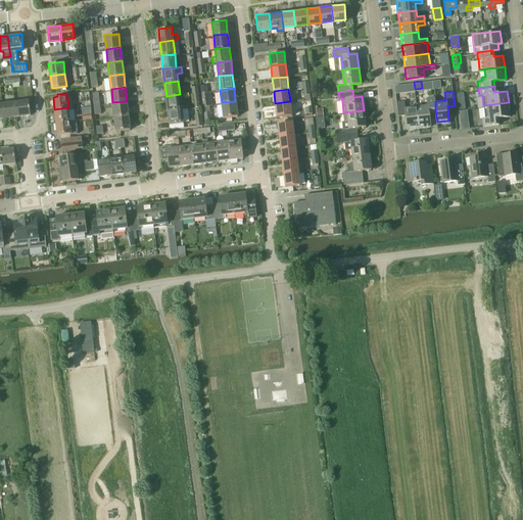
[(181,107),(180,94),(167,96),(168,109),(181,107)]
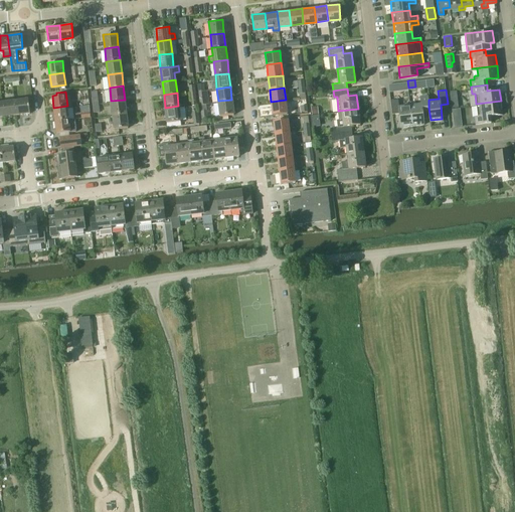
[(420,103),(410,104),(412,124),(423,123),(423,117),(430,117),(428,108),(428,100),(427,94),(419,95),(420,103)]
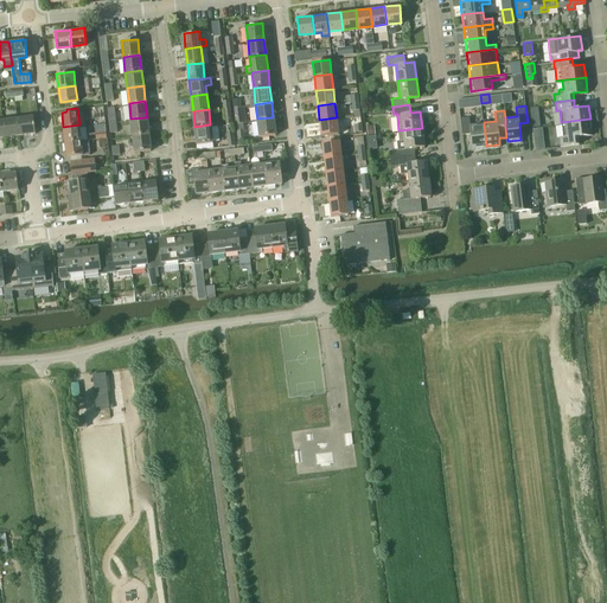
[(34,115),(18,117),(20,134),(36,132),(34,115)]
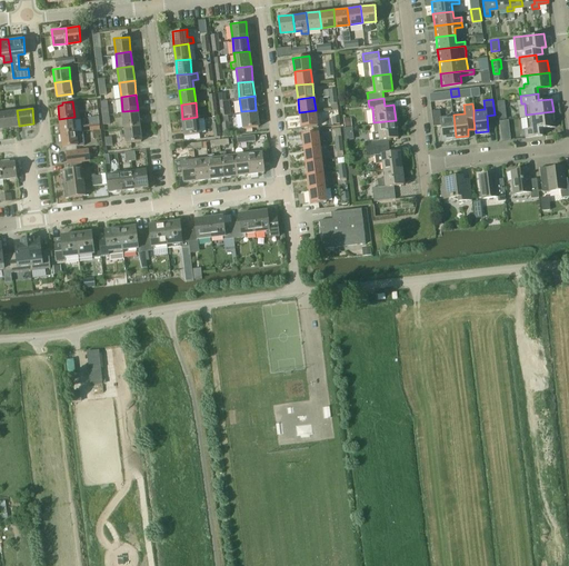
[(442,139),(456,137),(453,115),(441,117),(440,108),(431,109),(433,125),(441,123),(442,139)]
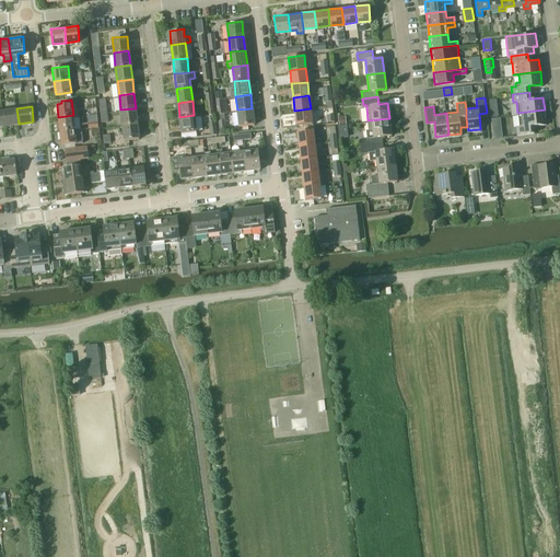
[(4,125),(19,124),(16,108),(2,111),(4,125)]
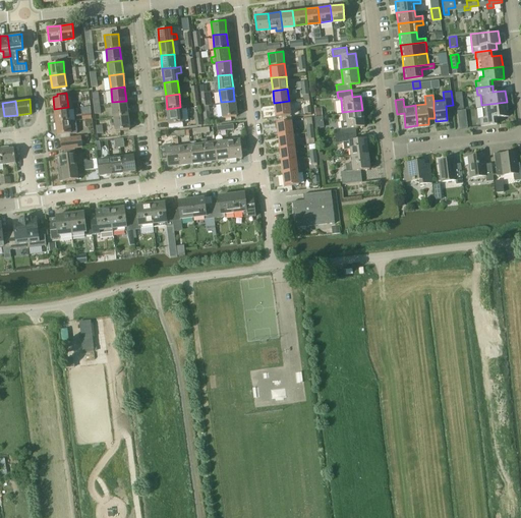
[(127,114),(126,101),(112,102),(114,115),(127,114)]
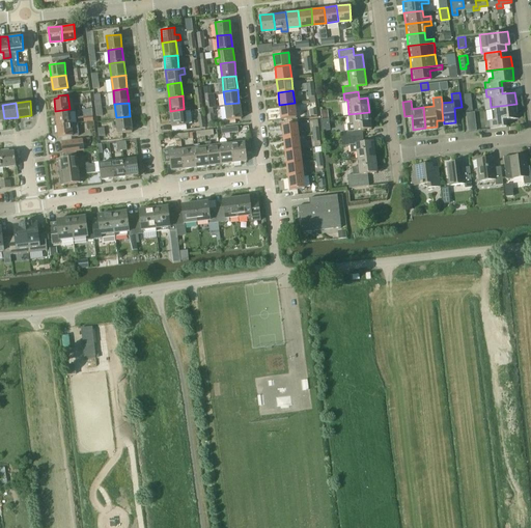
[(241,116),(239,103),(225,104),(226,118),(241,116)]
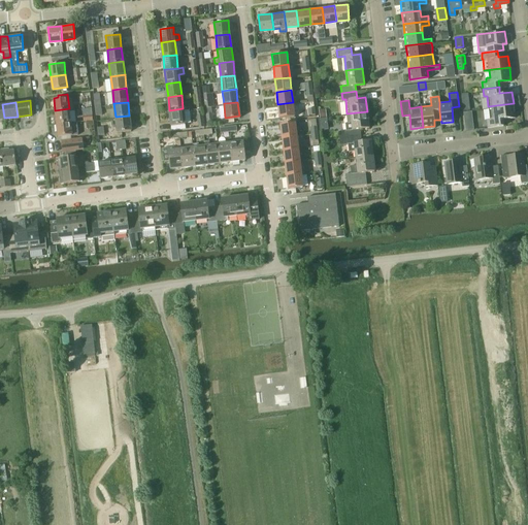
[(293,102),(277,104),(279,117),(295,116),(293,102)]
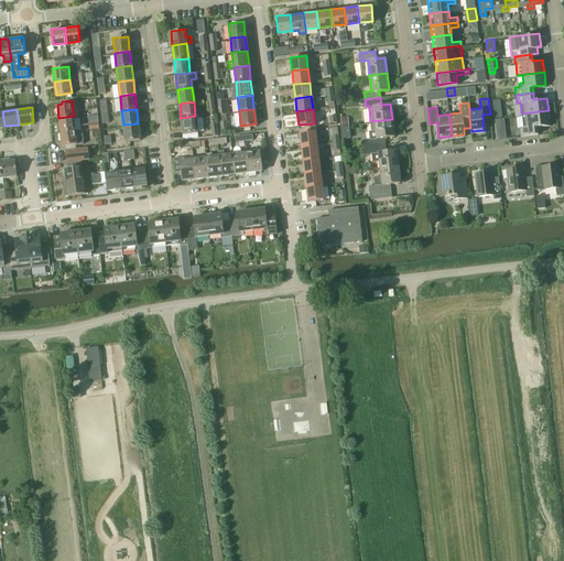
[(550,123),(549,110),(521,114),(522,126),(520,127),(520,135),(538,132),(537,126),(550,123)]
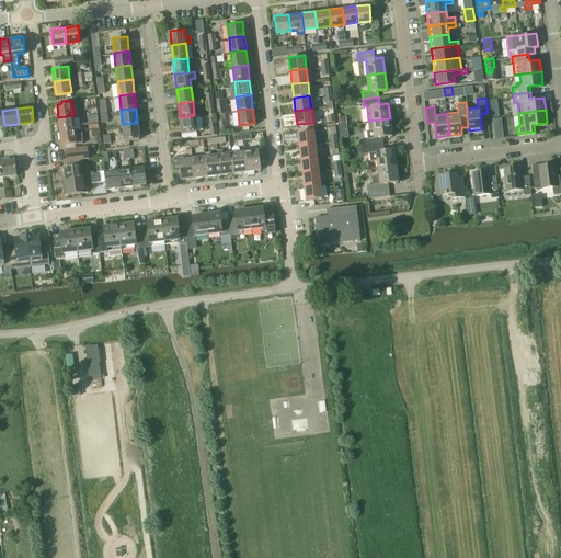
[(194,115),(180,117),(182,132),(196,131),(196,129),(203,128),(201,114),(194,115)]
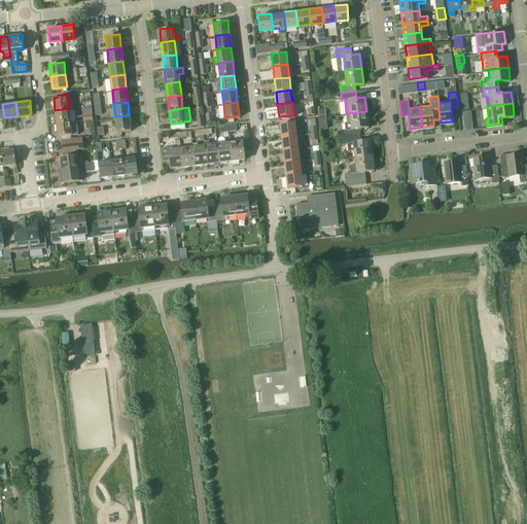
[(71,120),(69,108),(55,110),(57,123),(71,120)]
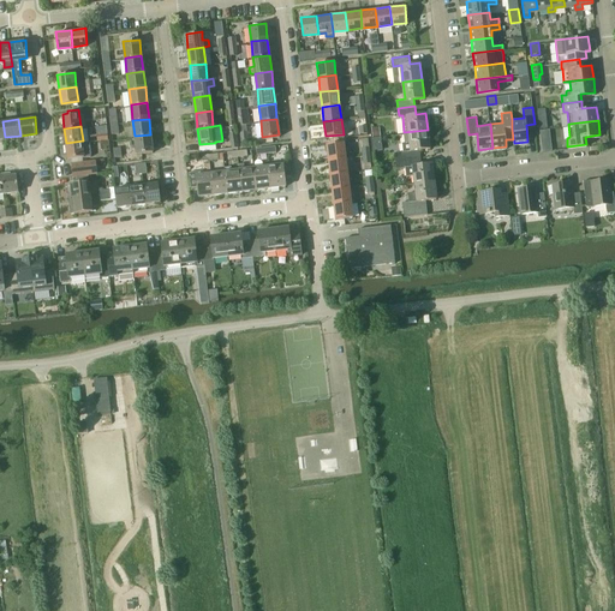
[(428,130),(404,132),(405,141),(401,141),(402,150),(394,151),(395,160),(421,156),(419,148),(430,147),(428,130)]
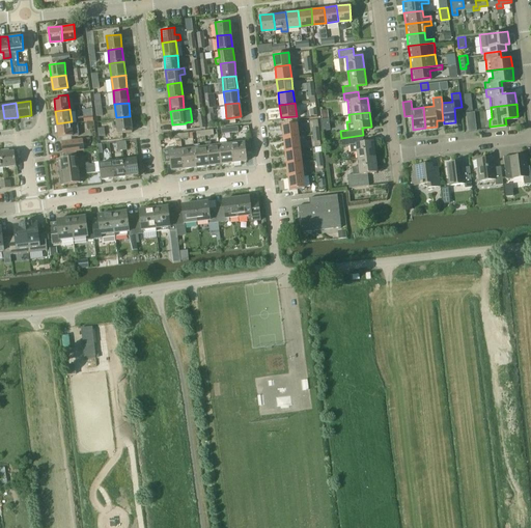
[(132,130),(130,116),(116,117),(117,132),(132,130)]
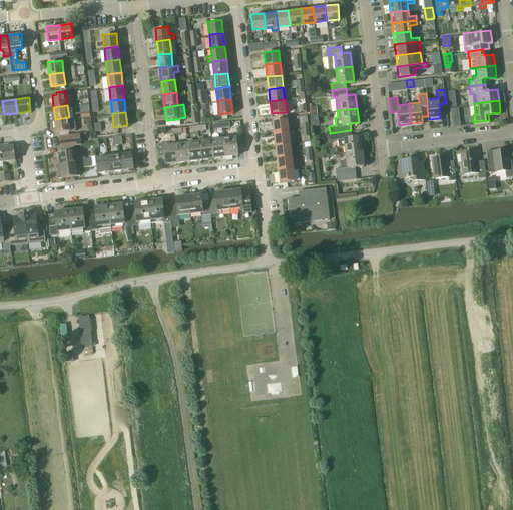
[(70,129),(69,117),(55,119),(56,131),(70,129)]
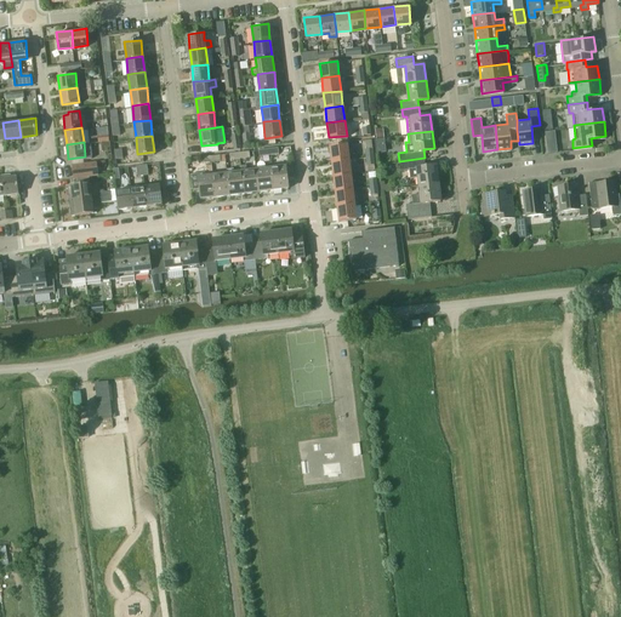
[(330,144),(331,160),(349,158),(347,143),(330,144)]
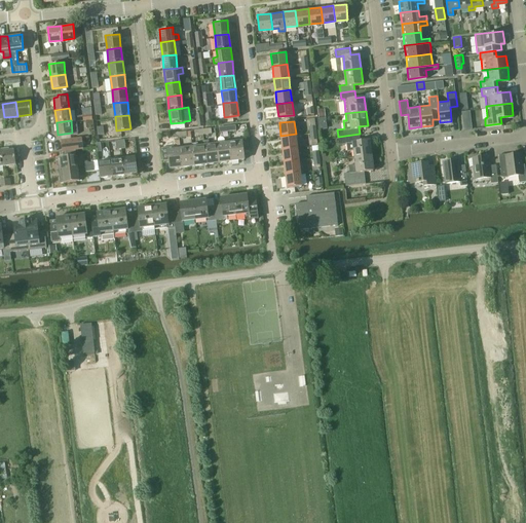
[(296,134),(280,136),(283,148),(297,146),(296,134)]
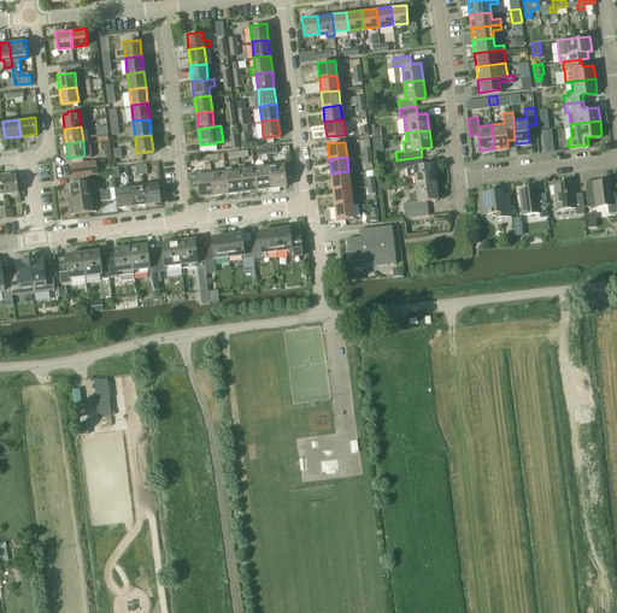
[(422,157),(397,160),(398,168),(406,168),(407,175),(415,174),(416,183),(435,181),(433,164),(423,165),(422,157)]
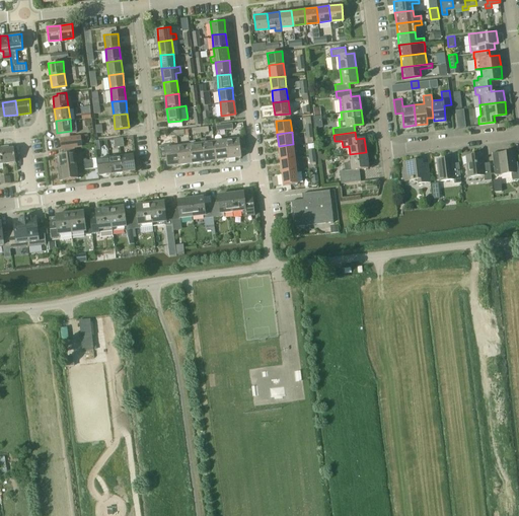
[(61,136),(62,147),(82,145),(81,134),(61,136)]
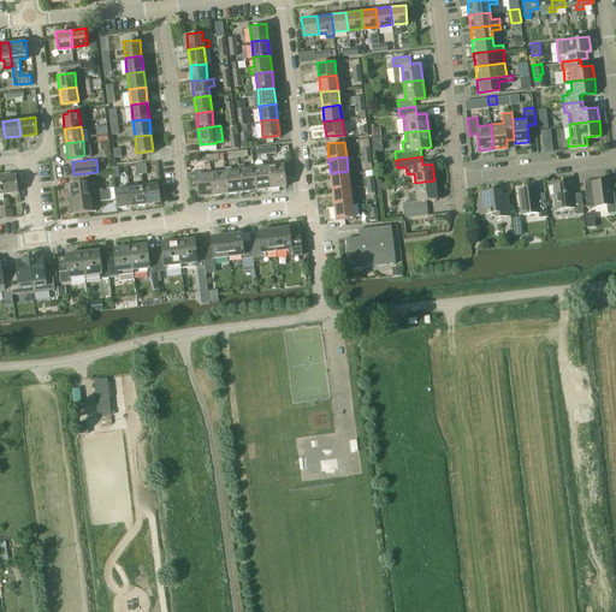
[(244,161),(238,162),(240,168),(242,190),(256,189),(254,167),(244,167),(244,161)]
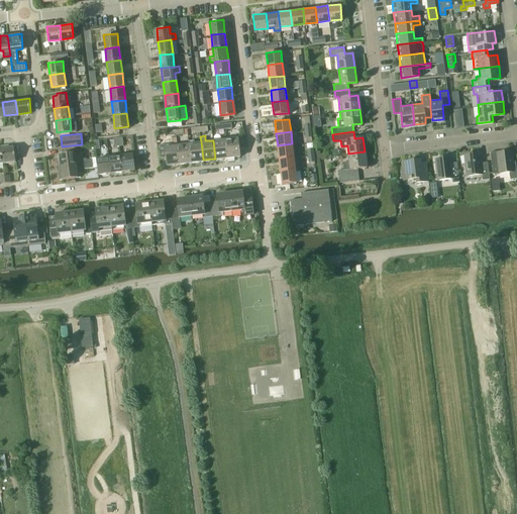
[(239,156),(237,138),(237,137),(225,138),(227,157),(239,156)]
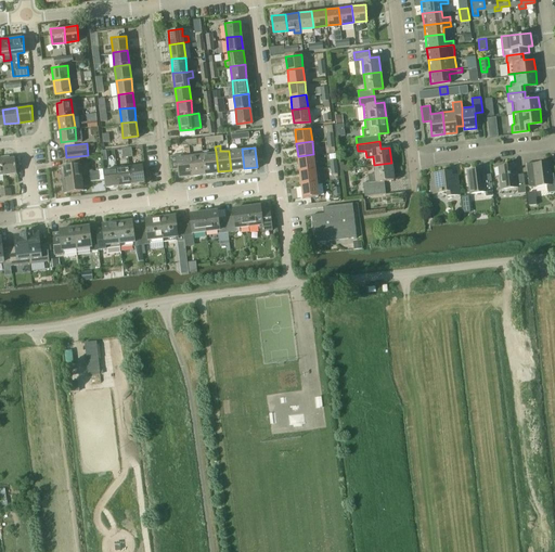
[(218,171),(216,152),(208,153),(208,149),(202,150),(203,153),(205,172),(218,171)]
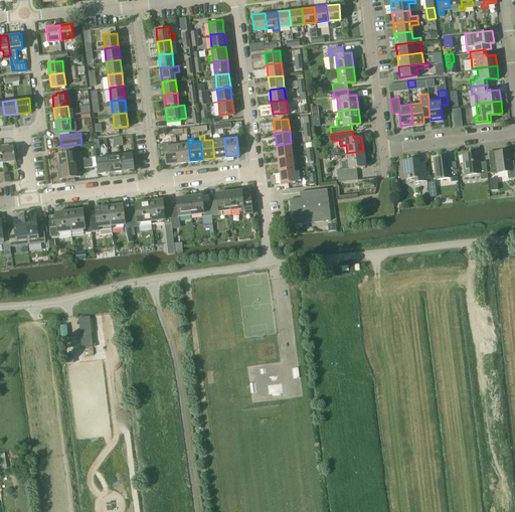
[(224,138),(212,140),(214,158),(226,156),(224,138)]
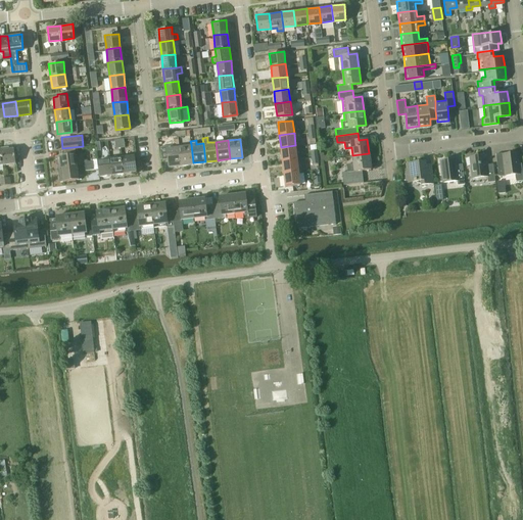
[(167,144),(160,145),(162,158),(168,157),(169,166),(181,164),(179,146),(173,146),(173,143),(167,144)]
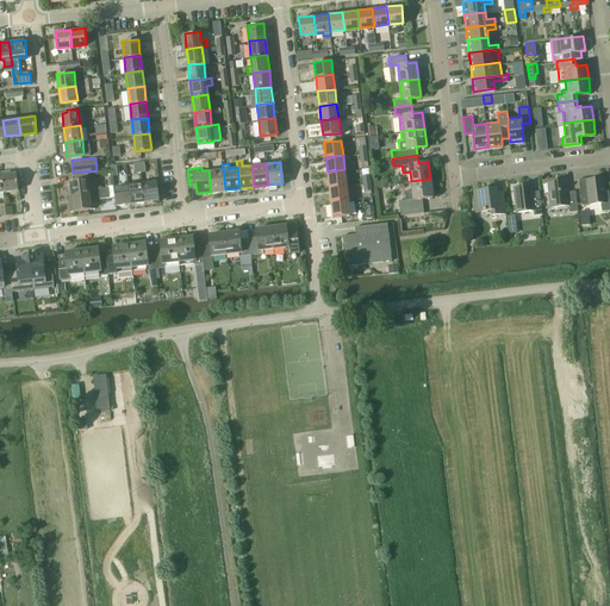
[(225,189),(223,168),(209,170),(211,192),(225,189)]
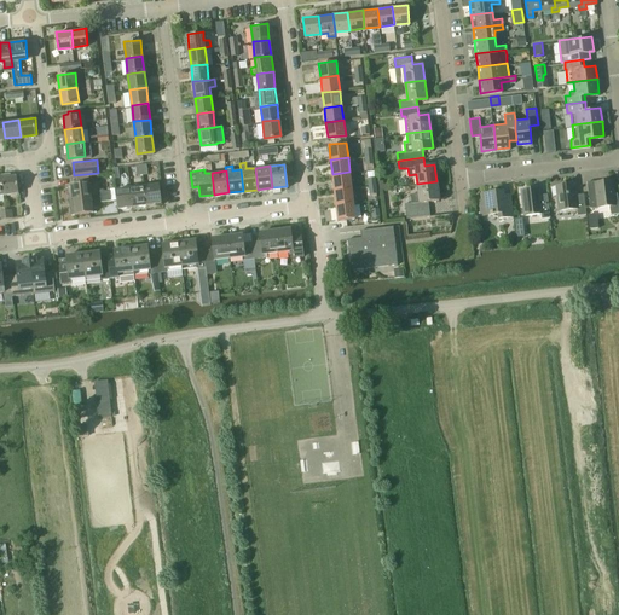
[(350,172),(333,174),(334,189),(352,187),(350,172)]
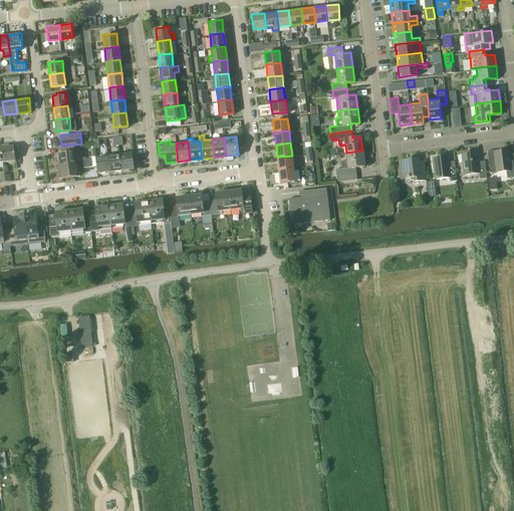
[(9,144),(1,145),(3,161),(16,159),(14,146),(9,147),(9,144)]
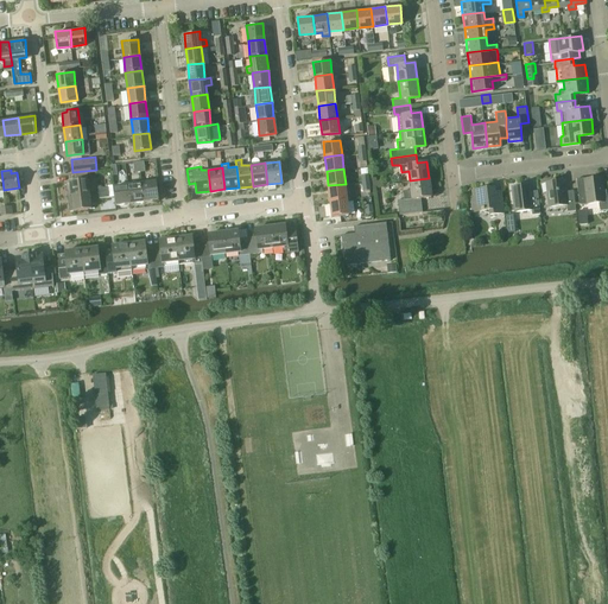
[(599,201),(600,208),(607,207),(607,203),(606,188),(603,188),(601,176),(588,177),(587,175),(576,177),(580,202),(599,201)]
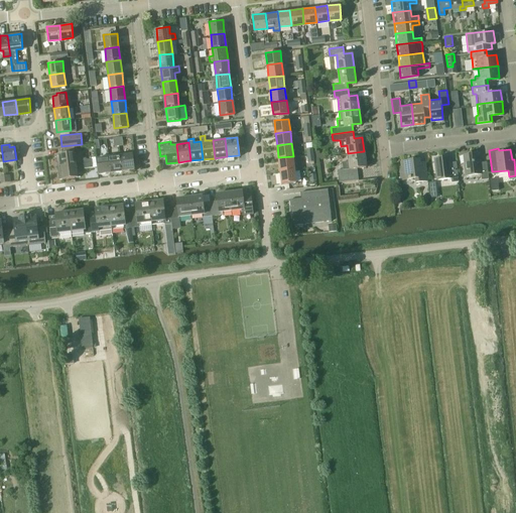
[(479,150),(460,153),(461,163),(464,162),(465,172),(462,172),(462,174),(481,171),(482,177),(489,176),(487,163),(481,164),(480,160),(479,150)]
